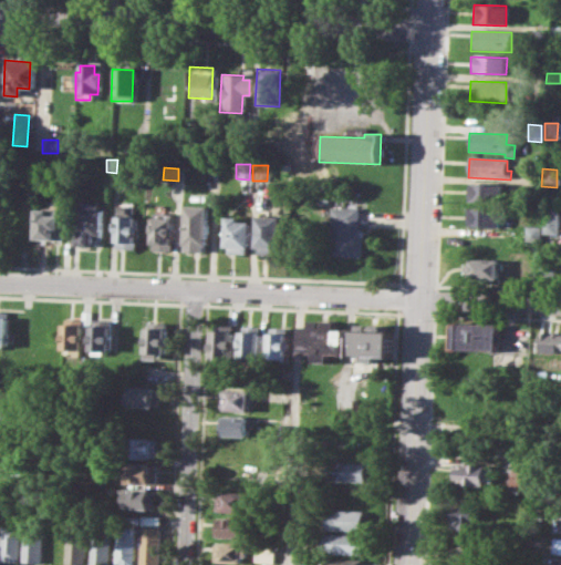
[(467,184),(500,185),(499,204),(466,203),(467,184)]
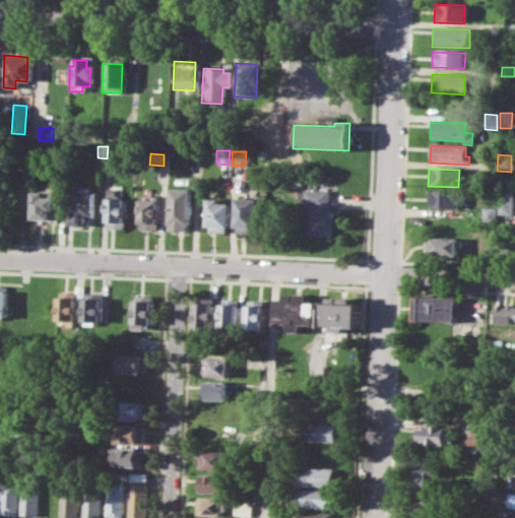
[(283,175),(301,175),(300,188),(283,188),(283,175)]
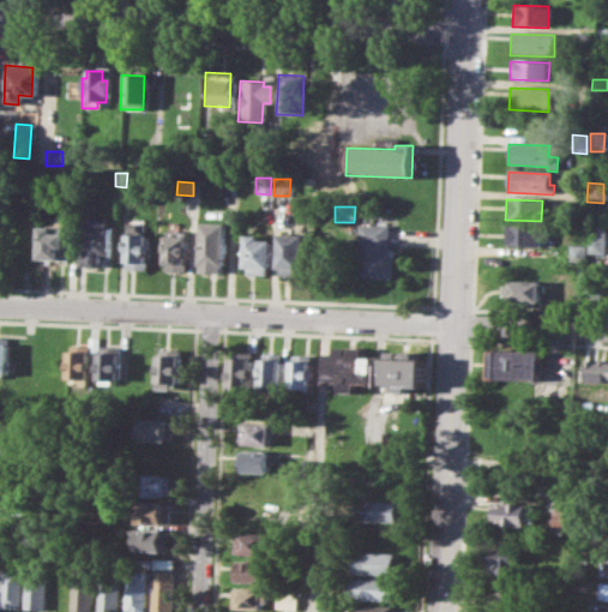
[(84,217),(107,219),(104,258),(97,257),(97,268),(74,267),(76,249),(83,249),(84,217)]
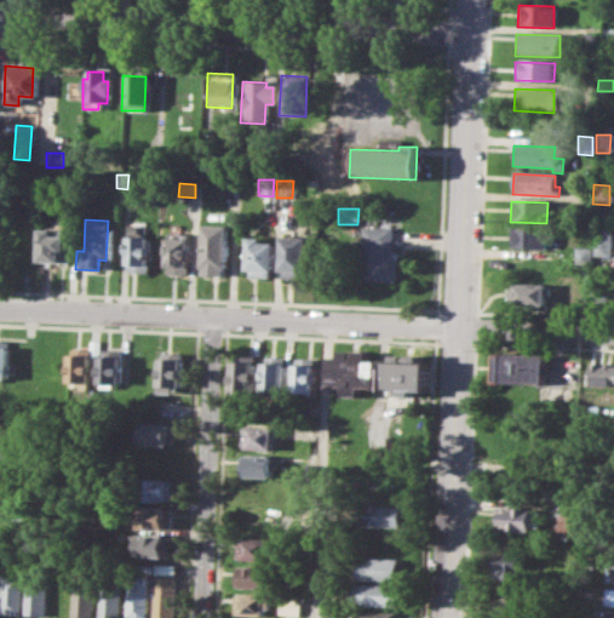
[(124,227),(136,228),(135,236),(145,238),(143,274),(122,274),(124,227)]
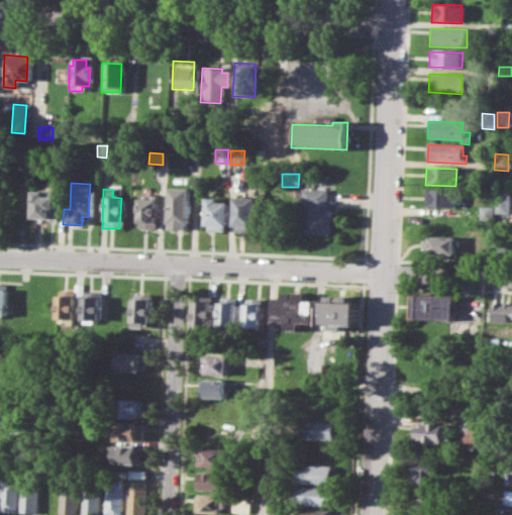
[(166,189),(187,190),(185,231),(164,230),(166,189)]
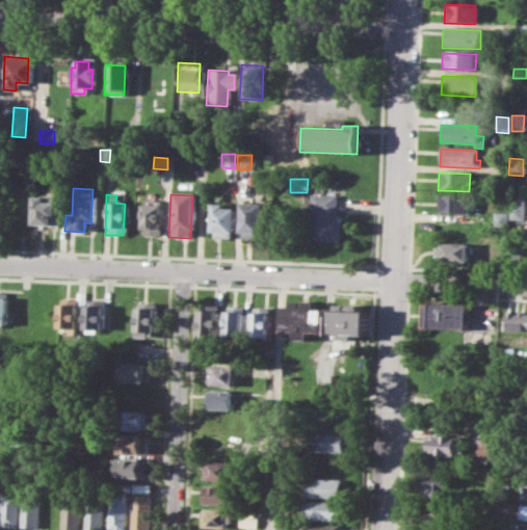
[(310,195),(309,240),(338,241),(338,223),(333,223),(334,196),(310,195)]
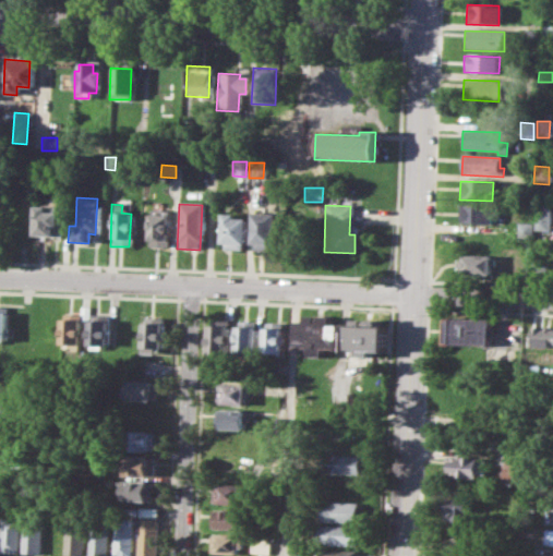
[(29,206),(45,206),(44,214),(53,215),(53,224),(58,224),(58,238),(41,237),(41,243),(33,243),(33,237),(28,236),(29,206)]
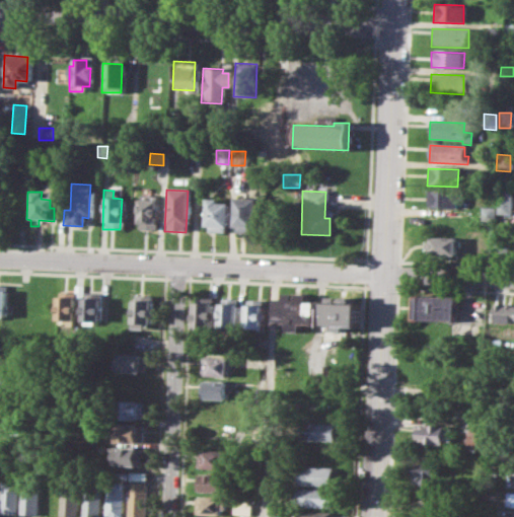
[(427,192),(455,193),(455,209),(426,208),(427,192)]
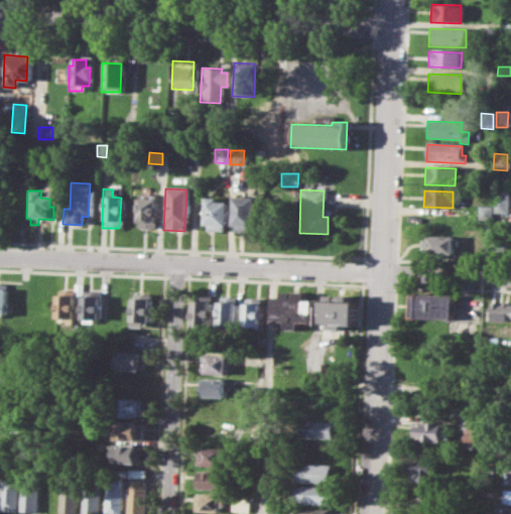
[(493,191),(492,214),(506,215),(507,191),(493,191)]
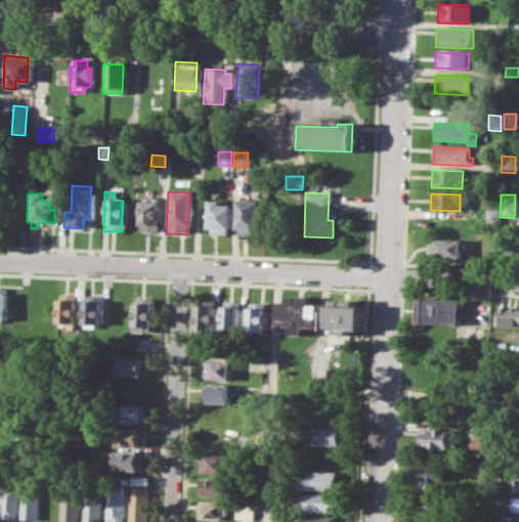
[(137,198),(155,199),(154,233),(136,232),(137,198)]
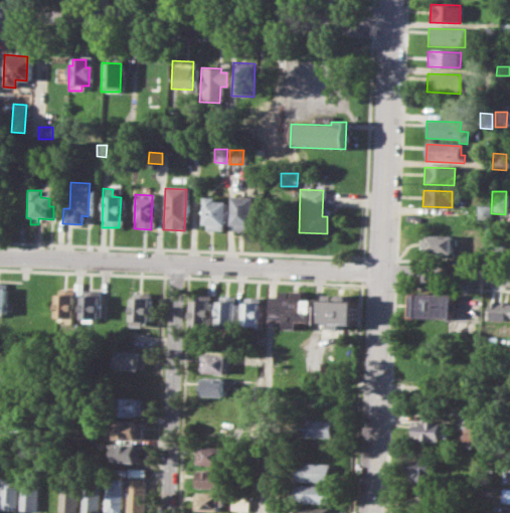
[(202,197),(214,198),(213,201),(224,202),(223,226),(220,226),(220,231),(204,231),(204,226),(201,225),(202,197)]
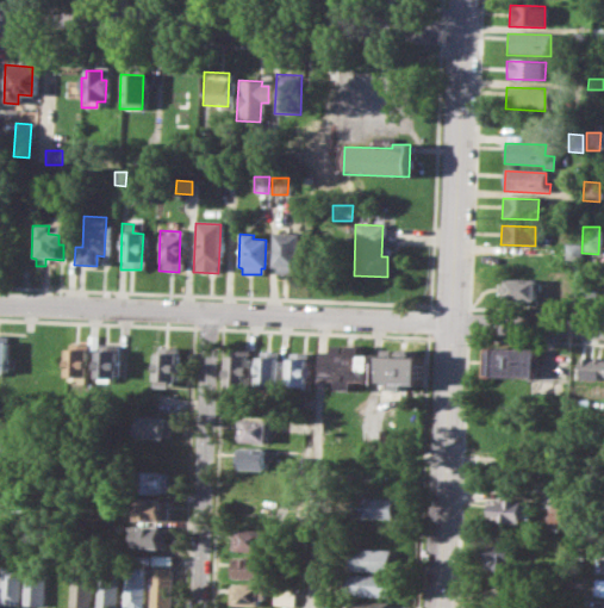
[(273,234),(299,235),(298,255),(303,256),(302,270),(288,270),(287,275),(274,274),(274,268),(271,268),(273,234)]
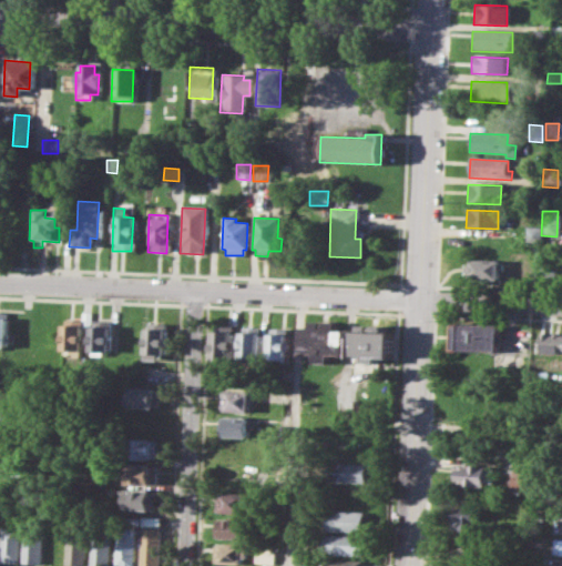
[(465,260),(499,262),(499,281),(463,279),(465,260)]
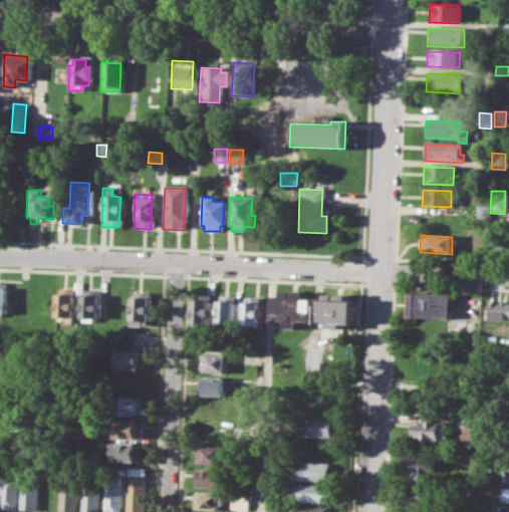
[(55,290),(71,290),(71,284),(78,284),(78,297),(72,297),(71,318),(54,317),(55,290)]
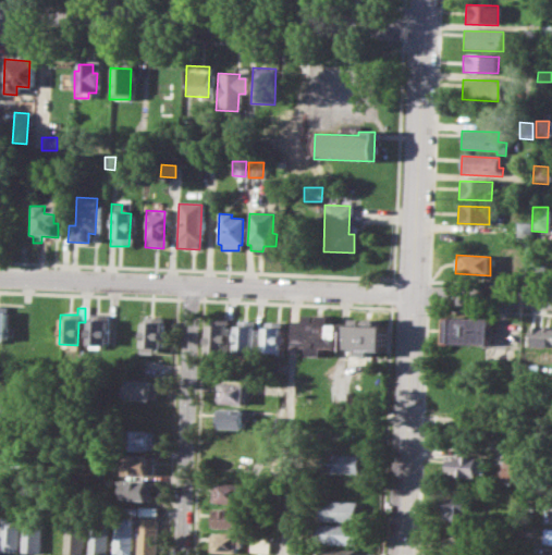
[(86,346),(87,315),(106,316),(105,346),(86,346)]
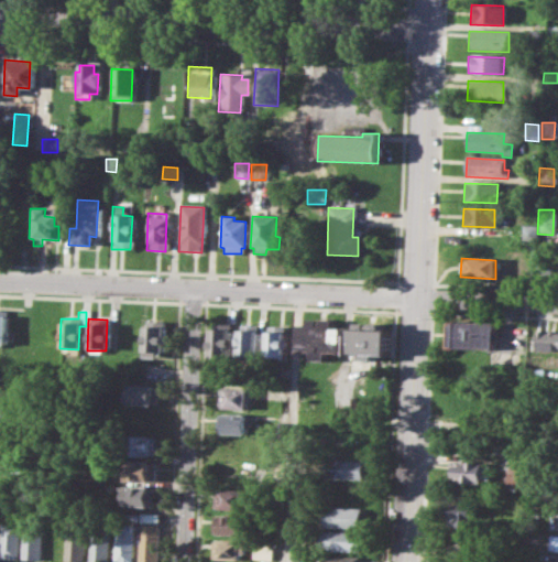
[(298,326),(306,327),(307,321),(317,321),(317,327),(320,327),(320,320),(332,321),(332,328),(340,328),(339,354),(326,353),(325,361),(310,361),(312,353),(297,352),(298,326)]
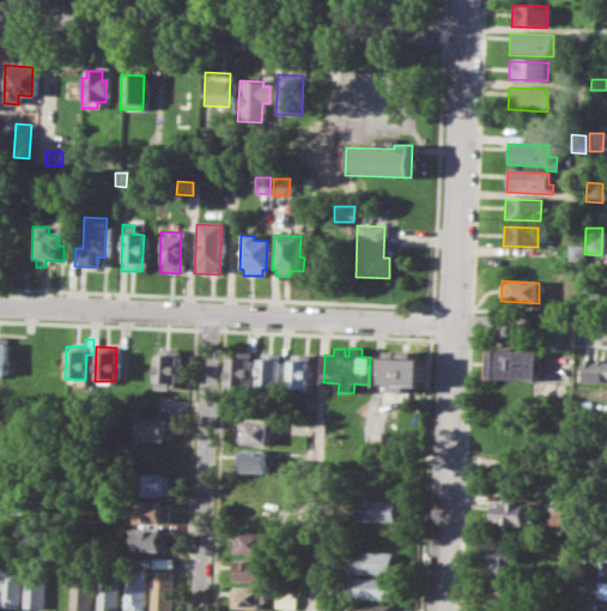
[(155,350),(177,350),(176,383),(168,383),(168,388),(152,388),(155,350)]
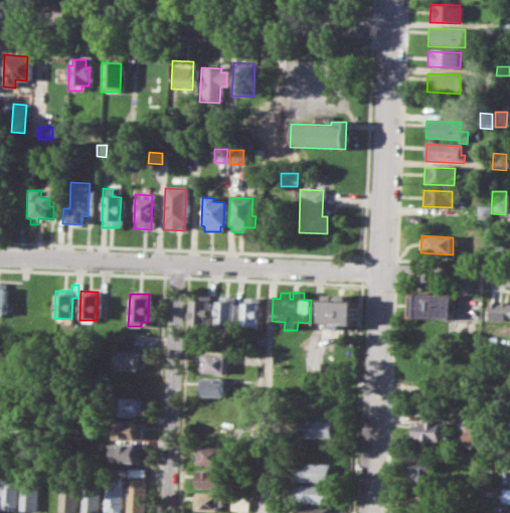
[(318,300),(325,301),(326,295),(335,296),(334,301),(339,301),(339,295),(349,296),(348,302),(355,302),(354,325),(342,324),(342,330),(330,330),(330,324),(317,324),(318,300)]
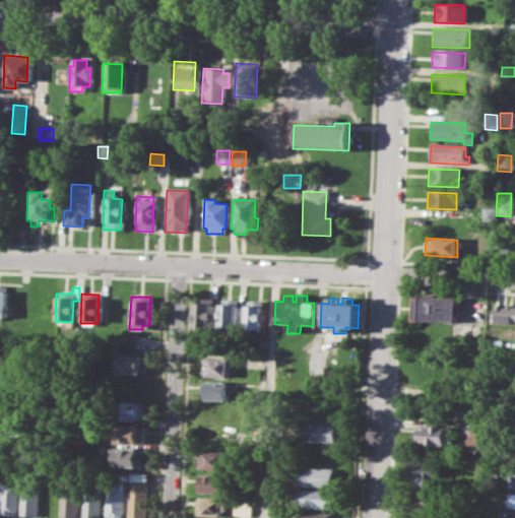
[(413,298),(455,299),(454,322),(412,321),(413,298)]
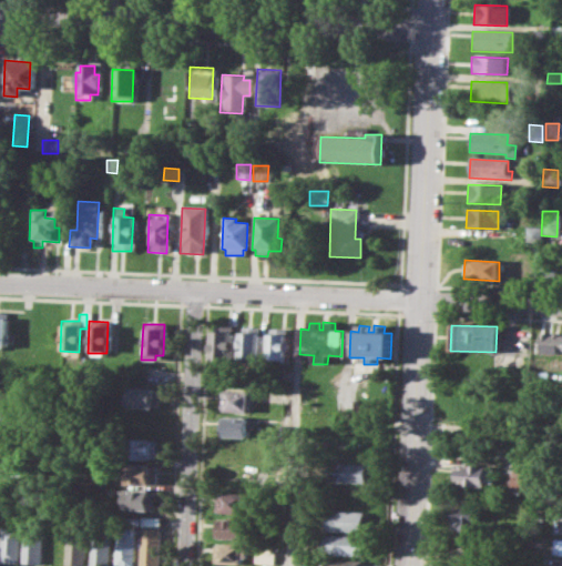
[(239,329),(258,330),(257,361),(238,360),(239,329)]
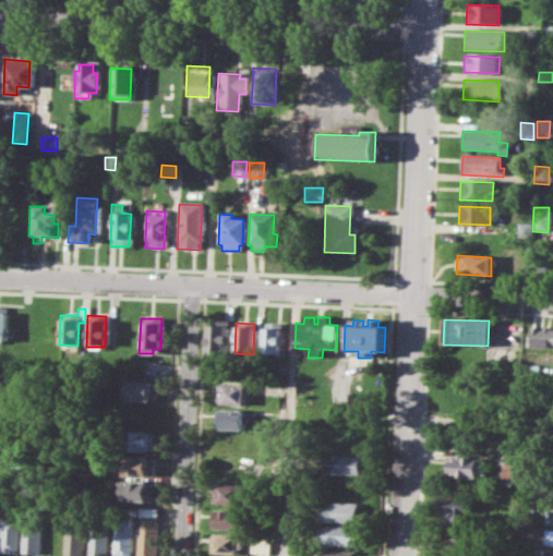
[(263,325),(281,326),(279,357),(262,357),(263,325)]
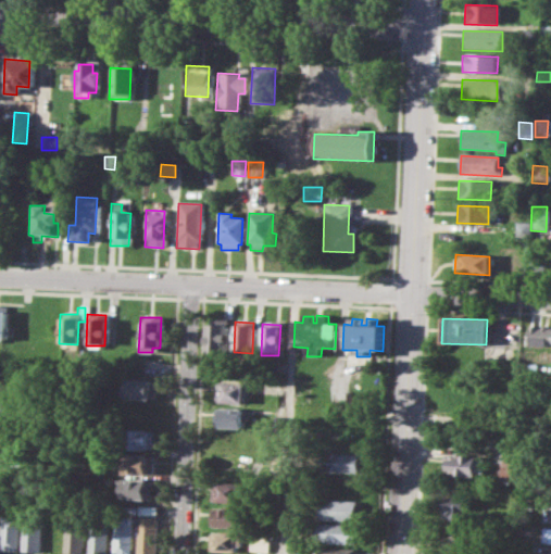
[(205,325),(227,325),(226,355),(204,354),(205,325)]
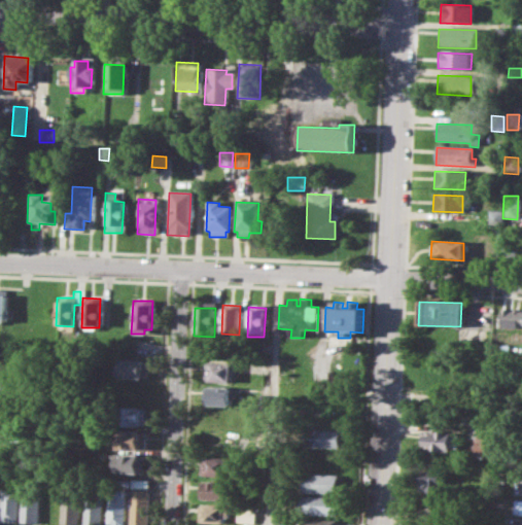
[(499,310),(521,311),(521,329),(498,329),(499,310)]
